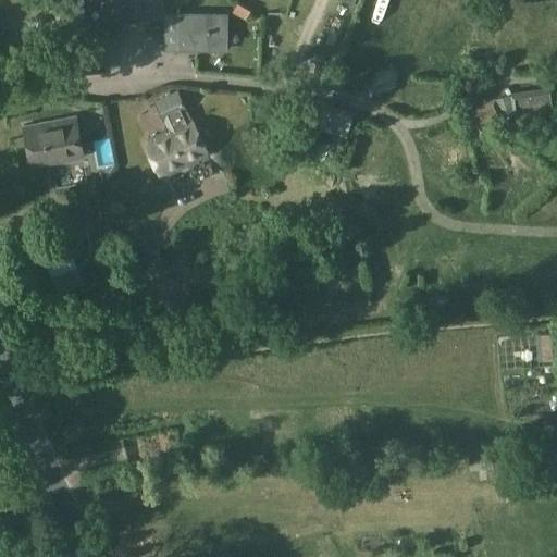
[(118,23),(163,20),(162,0),(95,0),(95,1),(115,0),(118,23)]
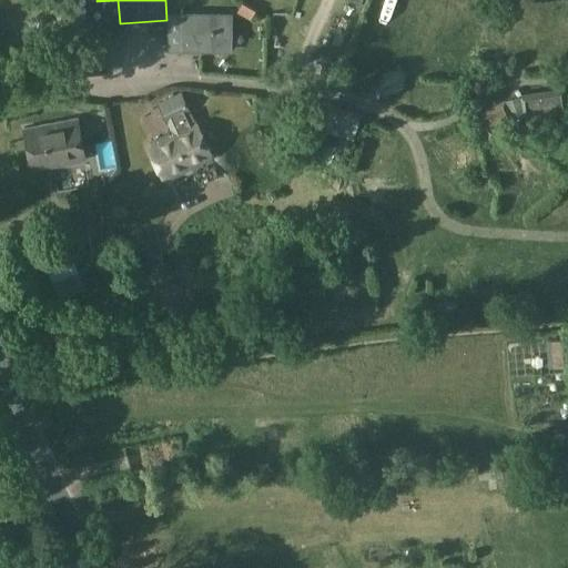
[(229,16),(182,14),(182,51),(229,51),(229,16)]
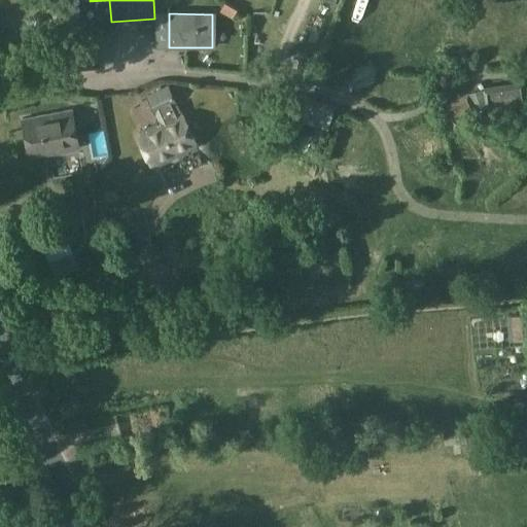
[(97,31),(65,34),(69,70),(100,67),(97,31)]
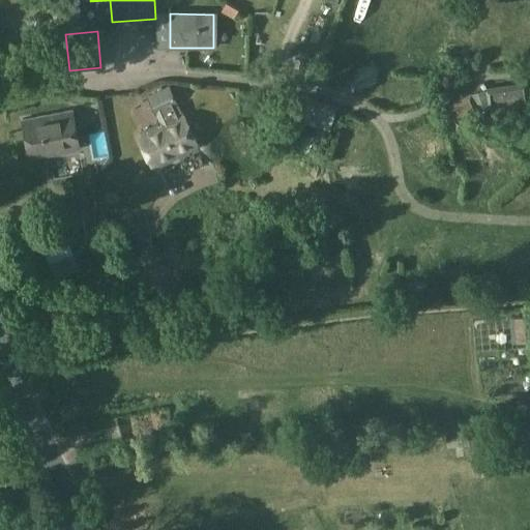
[(525,82),(486,89),(490,112),(528,106),(525,82)]
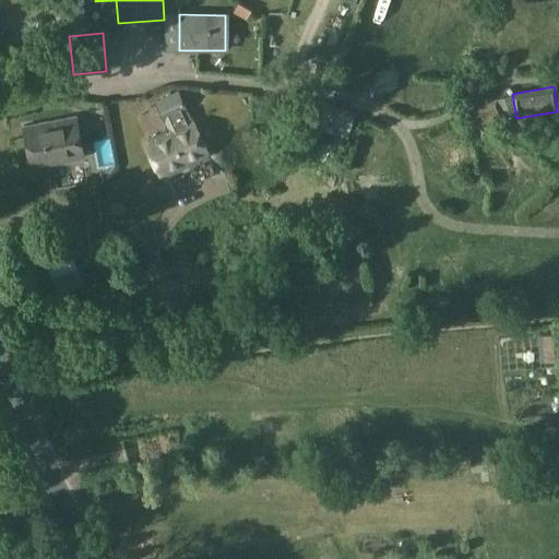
[(178,92),(156,103),(165,120),(169,130),(150,139),(152,144),(147,145),(161,171),(165,169),(167,175),(207,154),(191,119),(190,119),(186,109),(178,92)]
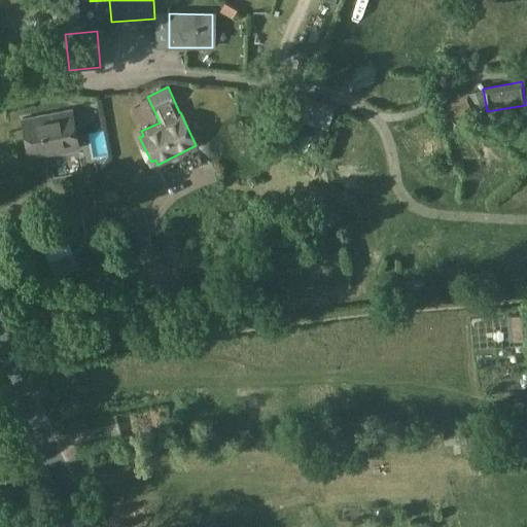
[(480,111),(467,91),(442,106),(454,128),(480,111)]
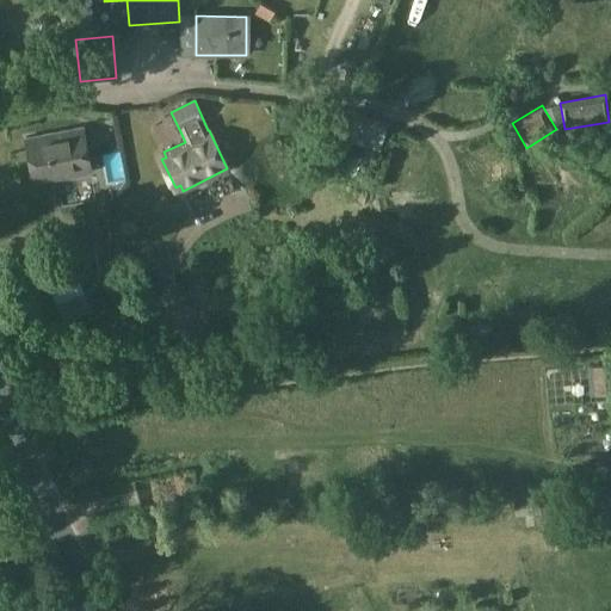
[(353,149),(372,127),(355,111),(338,130),(344,136),(341,139),(353,149)]
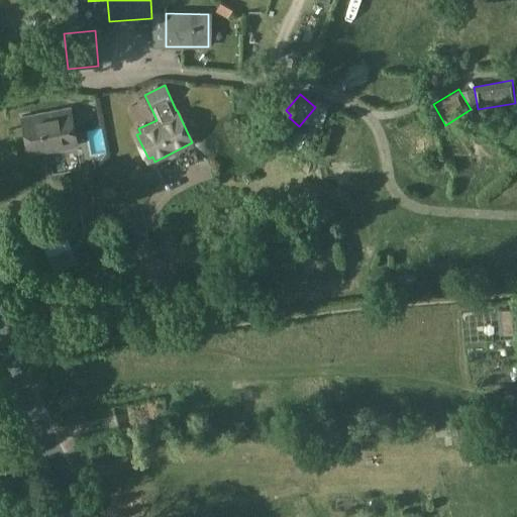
[(70,108),(21,117),(28,154),(77,145),(70,108)]
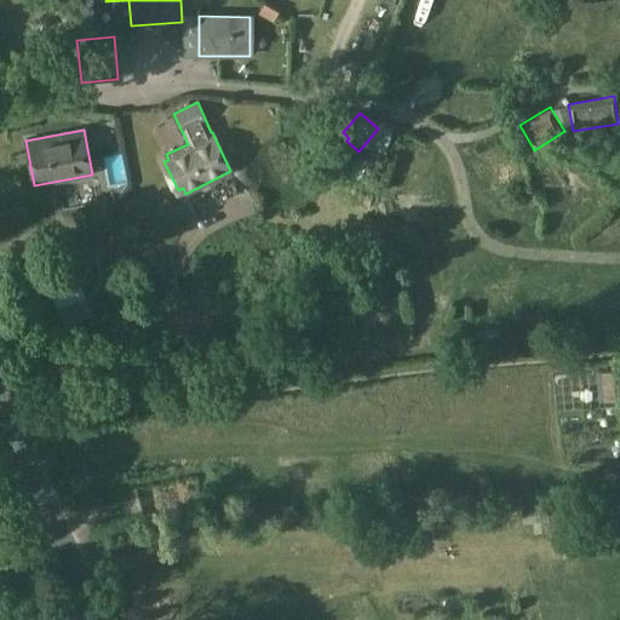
[(514,328),(514,316),(489,316),(489,328),(514,328)]
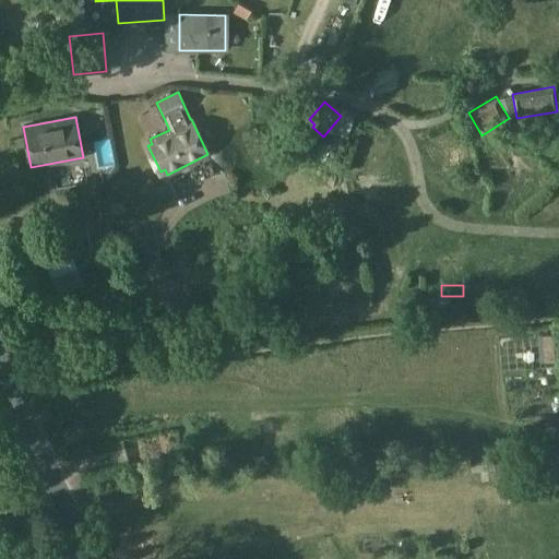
[(531,298),(552,299),(554,288),(531,287),(531,298)]
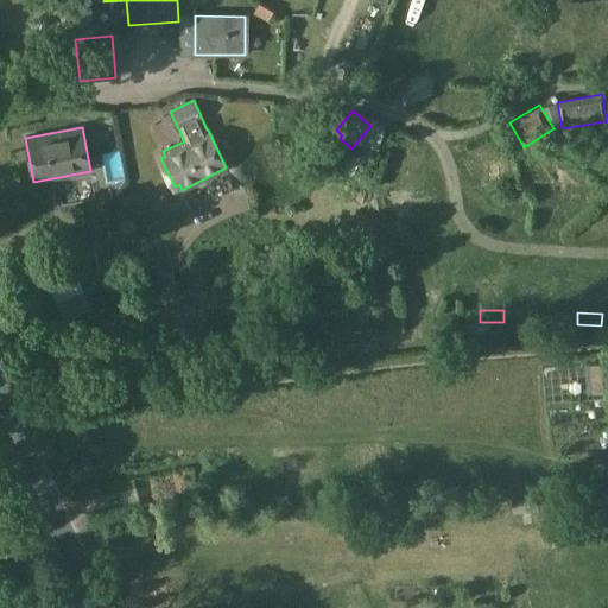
[(601,363),(591,363),(591,391),(602,390),(601,363)]
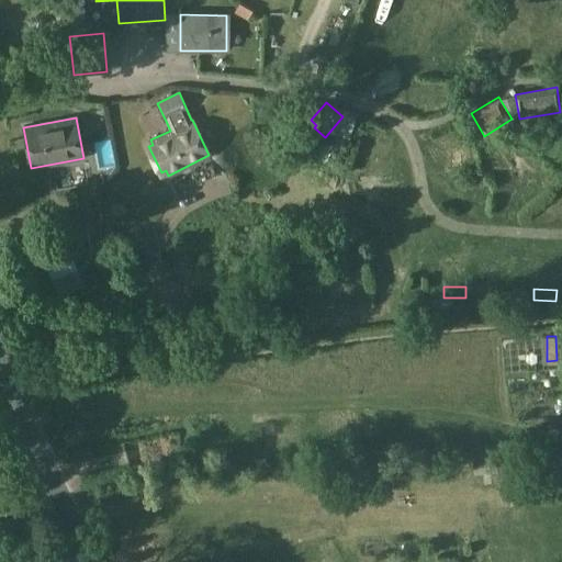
[(561,454),(539,456),(541,479),(561,476),(561,454)]
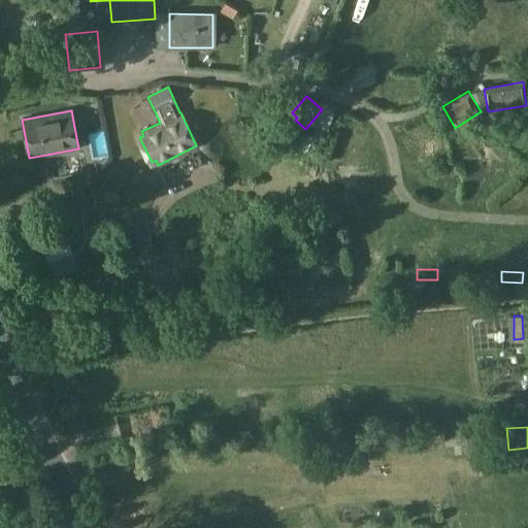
[(340,482),(358,476),(355,467),(337,472),(340,482)]
